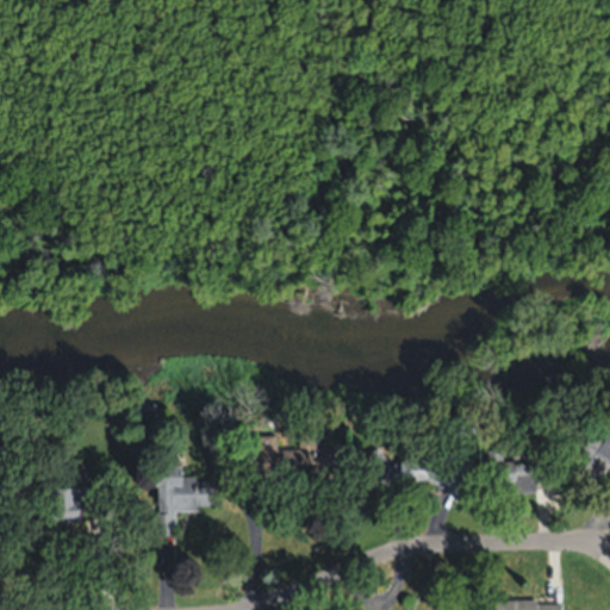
[(609,465),(609,429),(602,441),(593,435),(585,447),(609,465)]
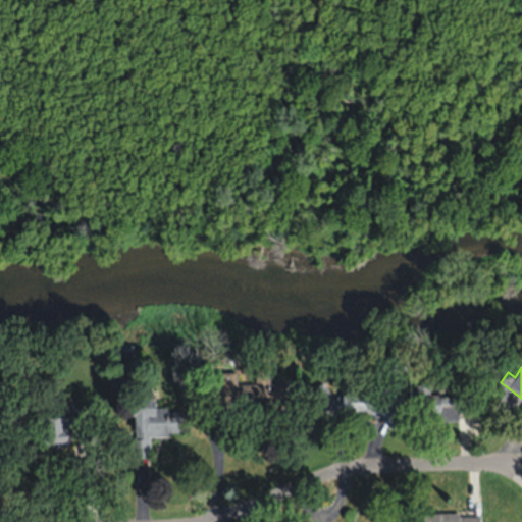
[(237,382),(237,371),(219,371),(219,402),(268,403),(268,383),(237,382)]
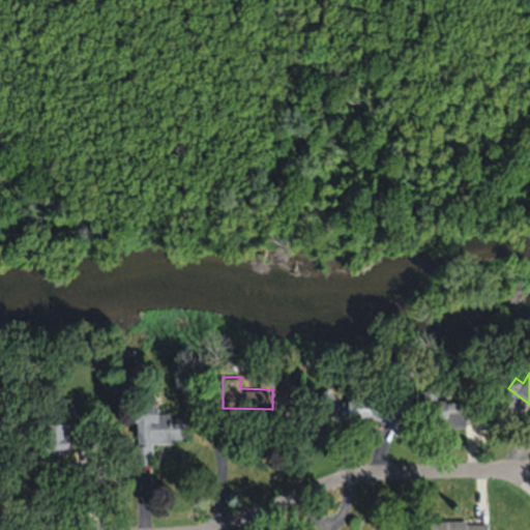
[(348,392),(348,422),(408,423),(408,393),(348,392)]
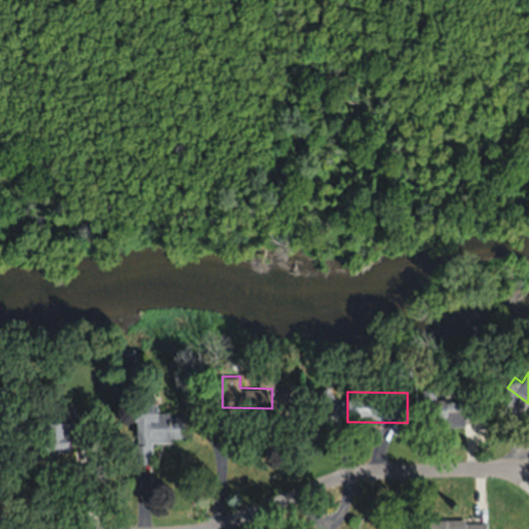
[(158,412),(158,404),(135,404),(135,437),(184,438),(185,412),(158,412)]
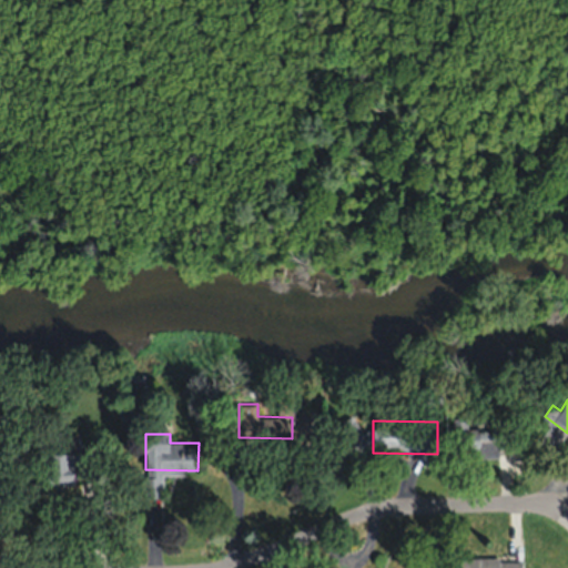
[(51,483),(81,483),(81,453),(51,453),(51,483)]
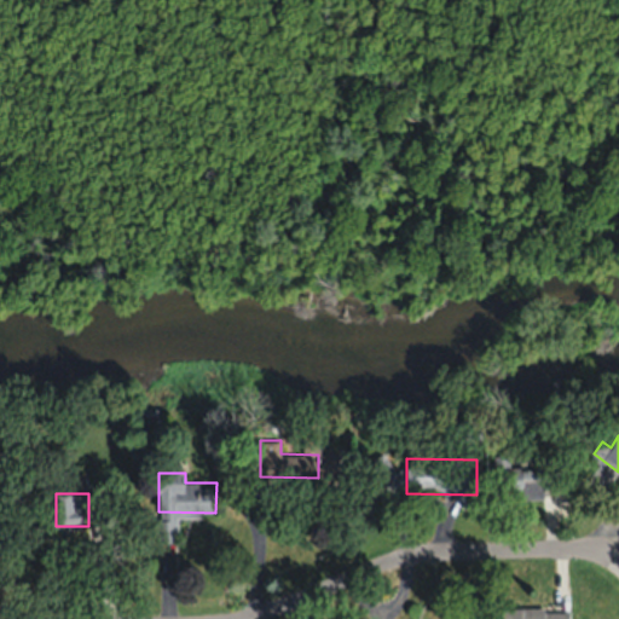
[(568,618),(570,607),(501,607),(501,618),(568,618)]
